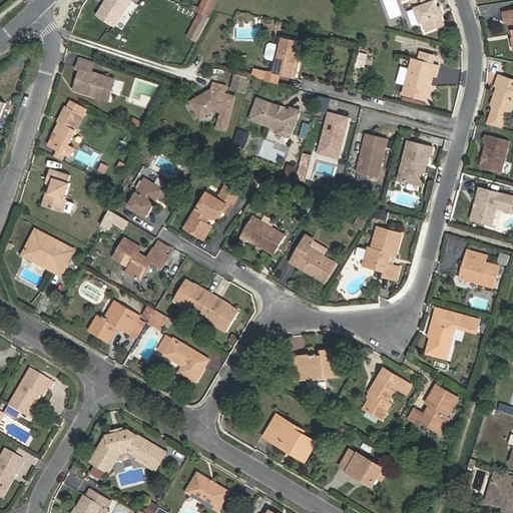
[(106,0),(97,15),(115,26),(115,25),(124,30),(128,23),(120,18),(131,0),(106,0)]
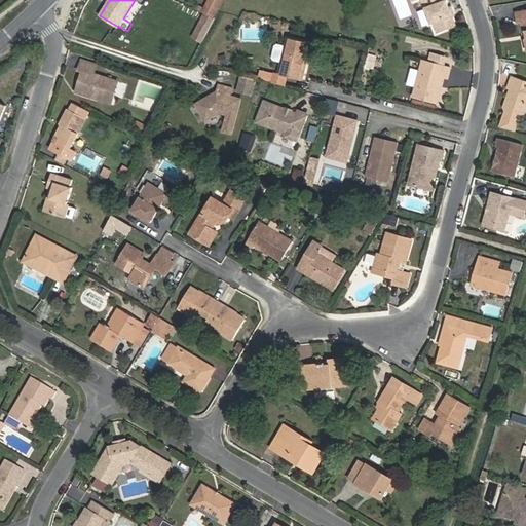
[(209,0),(202,12),(214,17),(222,0),(209,0)]
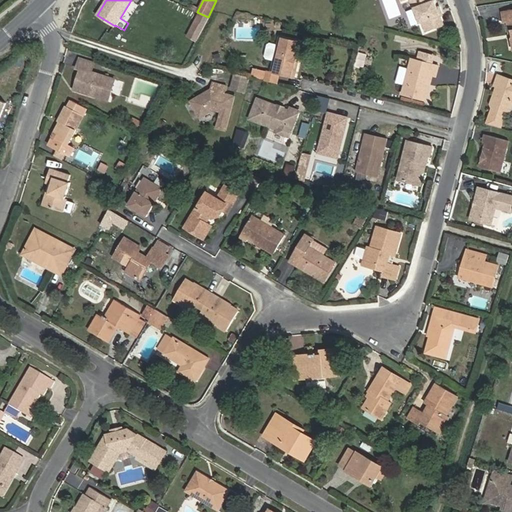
[(410,0),(413,7),(415,7),(421,23),(423,23),(426,32),(444,26),(434,0),(410,0)]
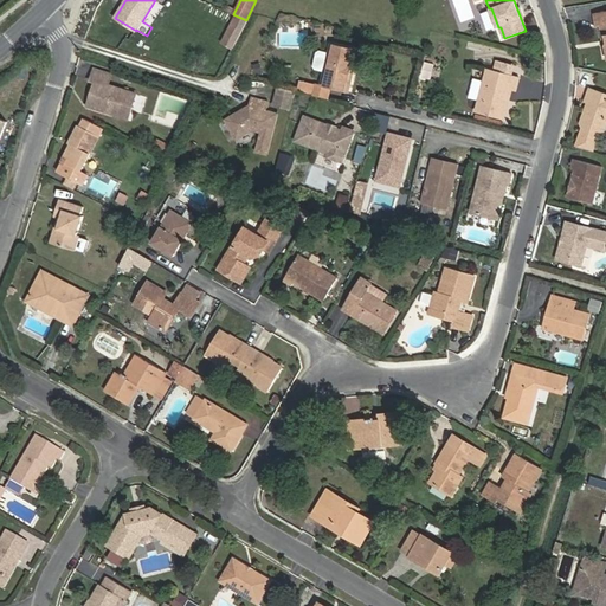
[(603,37),(605,36),(605,12),(595,14),(597,26),(601,26),(603,37)]
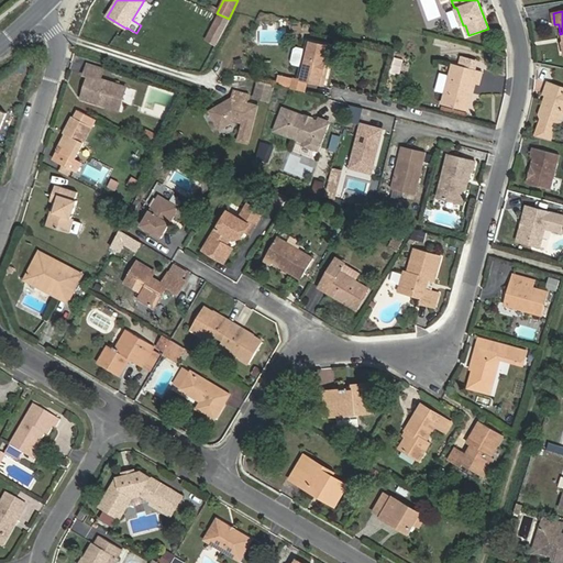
[(216,45),(230,20),(219,14),(206,40),(216,45)]
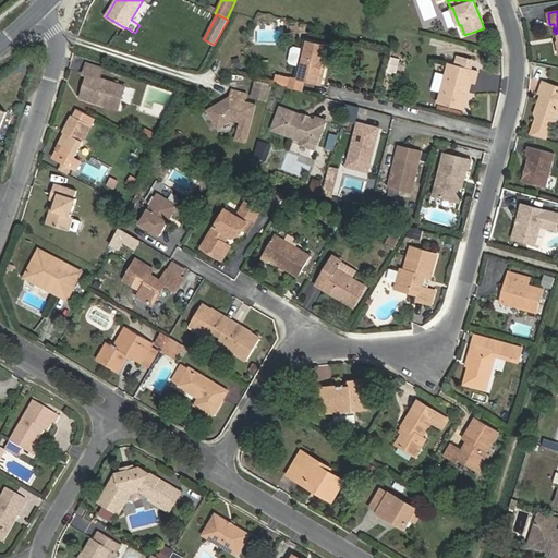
[(322,84),(324,73),(322,73),(328,46),(305,40),(303,49),(301,61),(299,69),(296,79),(292,77),(290,88),(301,92),(303,80),(322,84)]
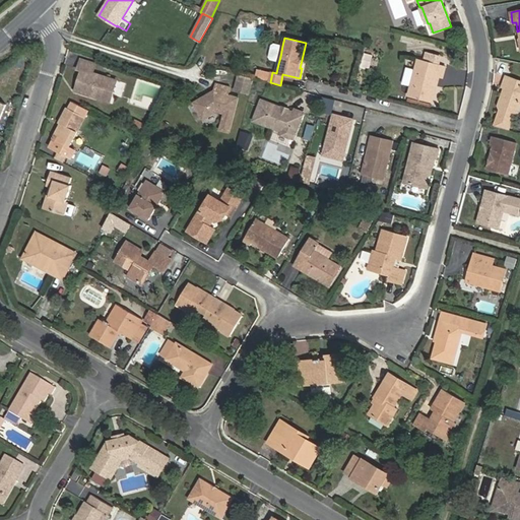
[(280,57),(282,46),(278,44),(275,46),(272,60),(273,63),(278,64),(280,57)]
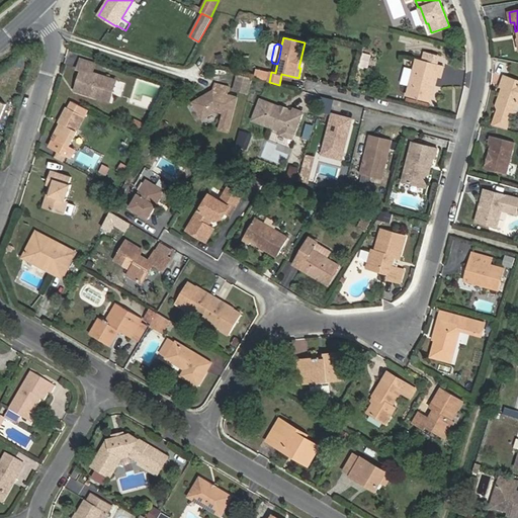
[(425,53),(423,61),(433,64),(435,56),(425,53)]
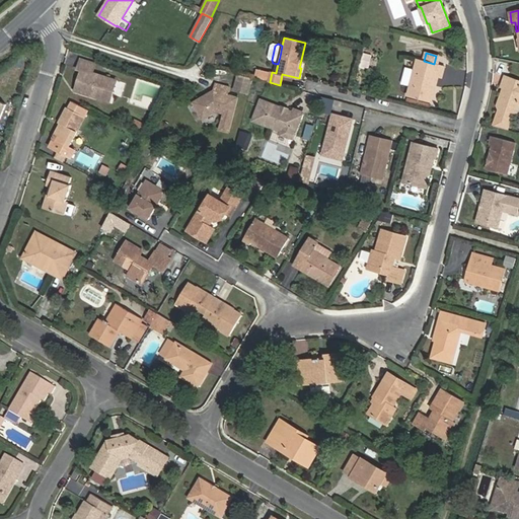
[(371,56),(364,54),(361,66),(368,68),(371,56)]
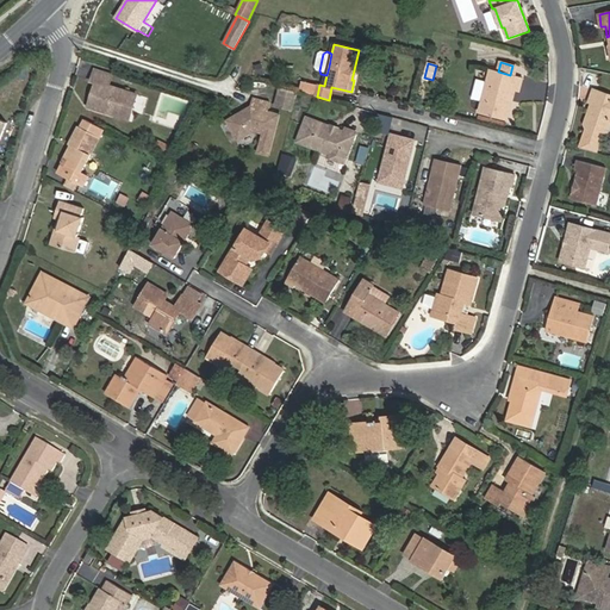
[(483,100),(479,112),(508,119),(512,101),(510,100),(514,89),(520,91),(523,79),(510,75),(498,72),(491,70),(487,82),(483,100)]
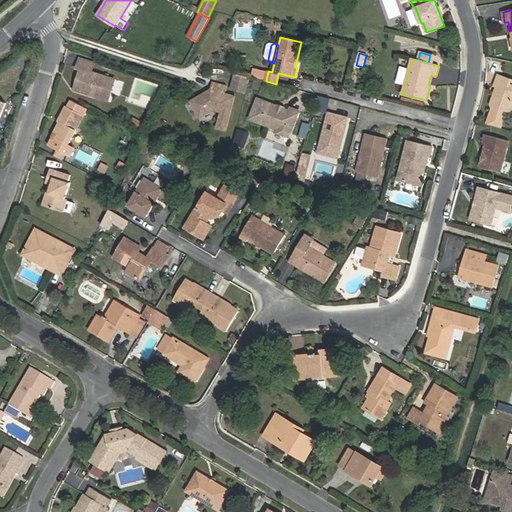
[(91,95),(92,92),(109,98),(115,79),(92,72),(94,65),(79,60),(77,67),(81,68),(74,89),(91,95)]
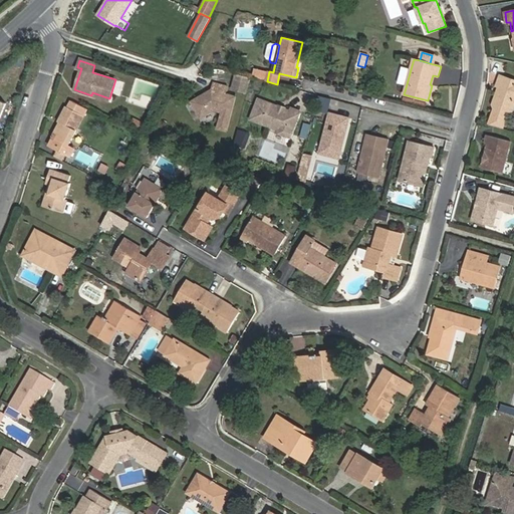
[(269,71),(255,67),(252,77),(267,81),(269,71)]
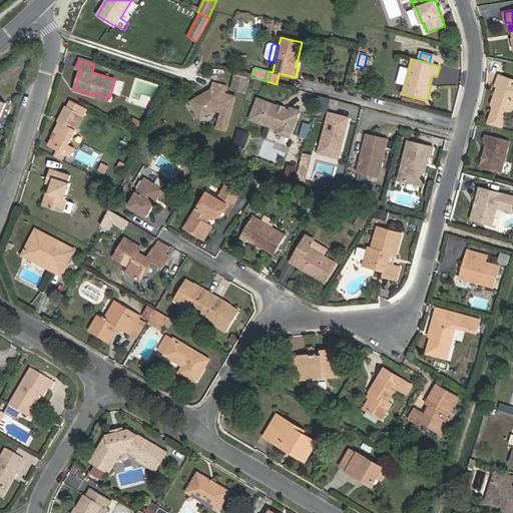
[(406,84),(410,69),(402,67),(397,82),(406,84)]
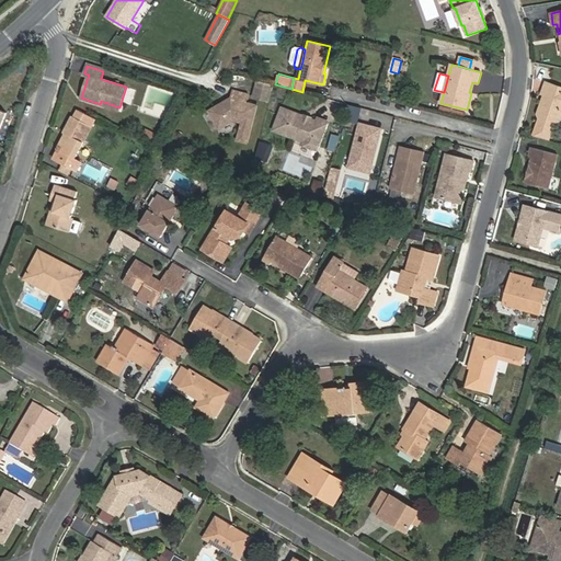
[(273,86),(256,80),(251,98),(268,102),(273,86)]
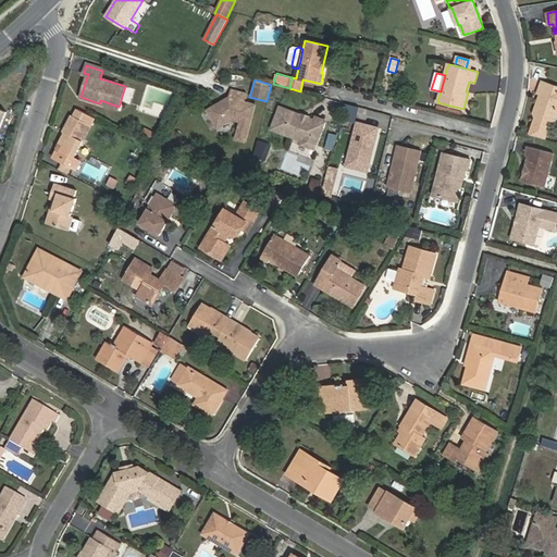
[(537,93),(539,94),(544,96),(542,103),(537,104),(534,113),(536,118),(551,123),(556,121),(556,116),(556,86),(542,82),(537,93)]
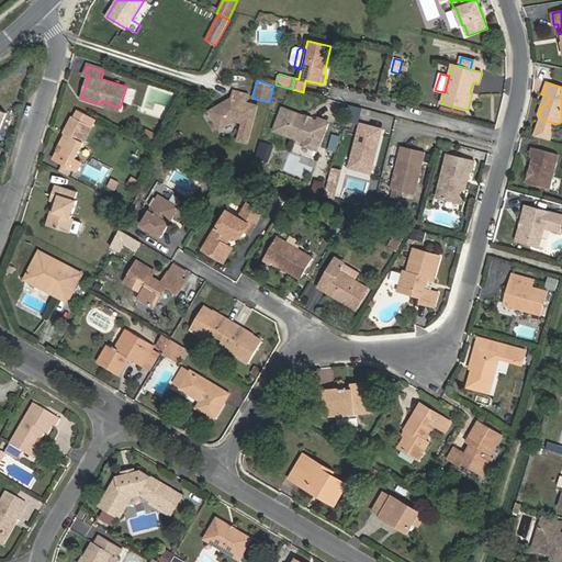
[(246,102),(248,94),(233,90),(231,99),(210,111),(220,128),(234,120),(253,125),(258,105),(246,102)]
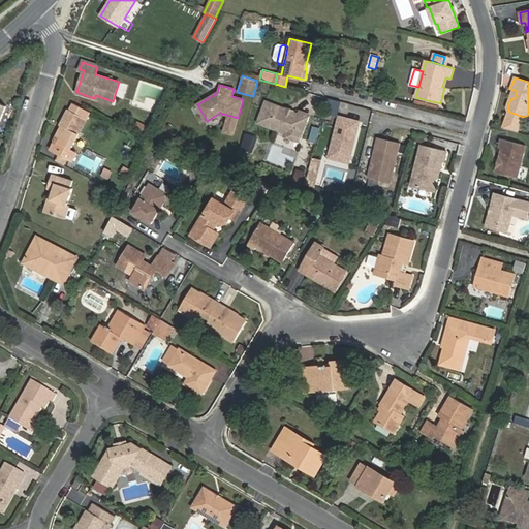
[(287,110),(266,102),(258,123),(286,133),(287,137),(297,141),(300,138),(309,115),(300,112),(300,114),(294,113),(294,115),(286,113),(287,110)]
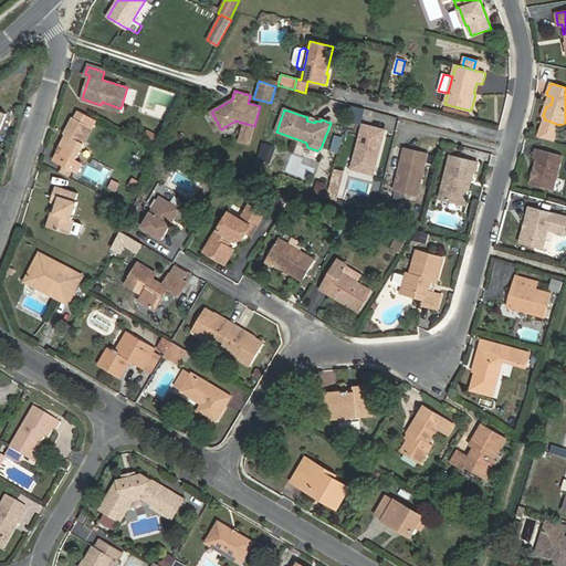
[(96,119),(79,111),(75,117),(93,127),(96,119)]
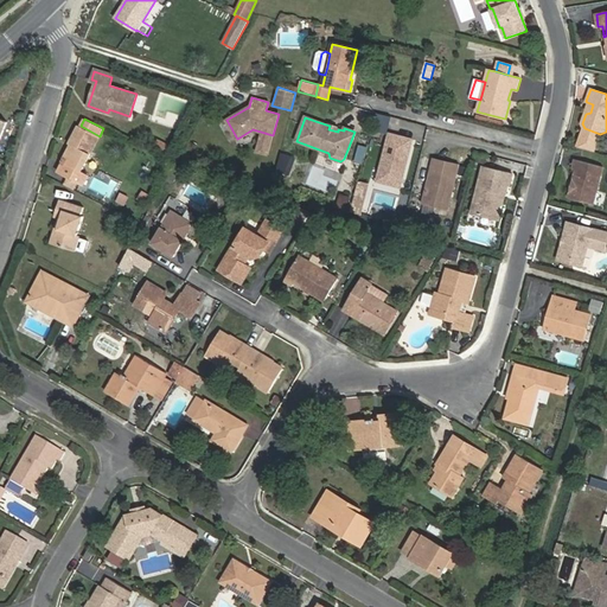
[(82,185),(87,174),(82,172),(100,136),(81,126),(78,125),(69,144),(70,145),(62,161),(63,163),(58,172),(82,185)]
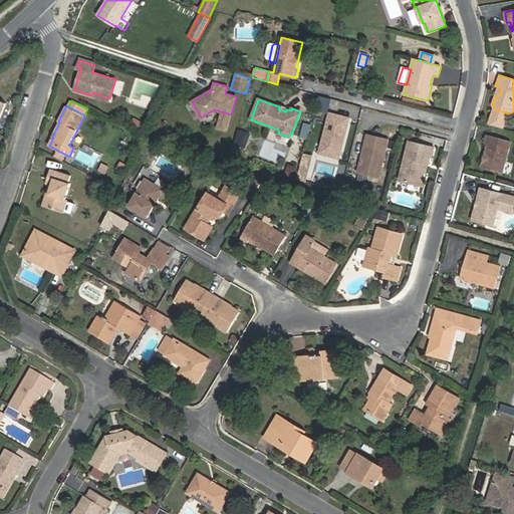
[(143,122),(134,118),(131,124),(140,130),(143,122)]
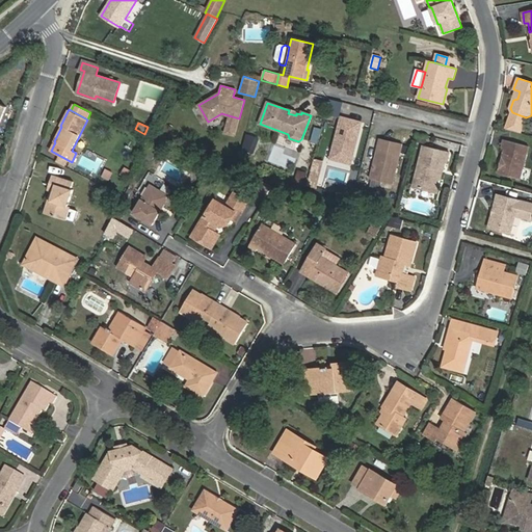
[(256,151),(260,137),(247,134),(243,147),(256,151)]
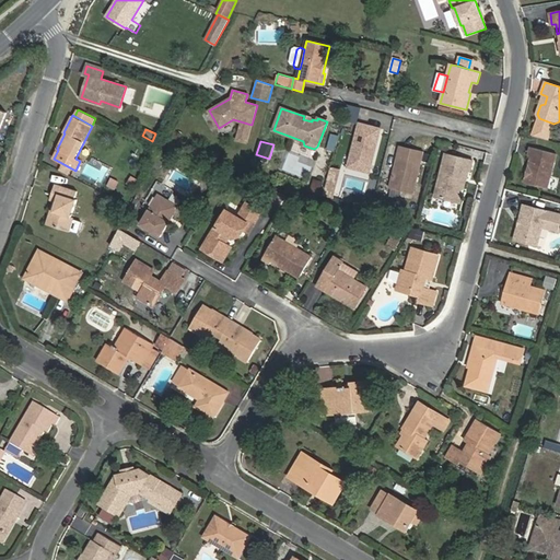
[(400,147),(391,188),(412,194),(423,152),(400,147)]
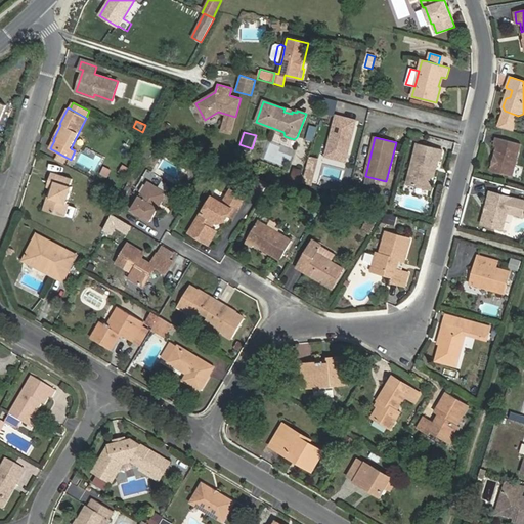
[(497,146),(491,171),(512,176),(521,143),(496,137),(494,145),(497,146)]
